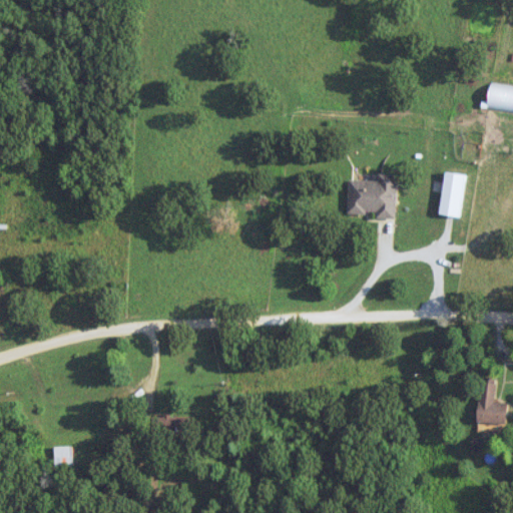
[(512,85),(489,83),(486,109),(512,112),(512,85)]
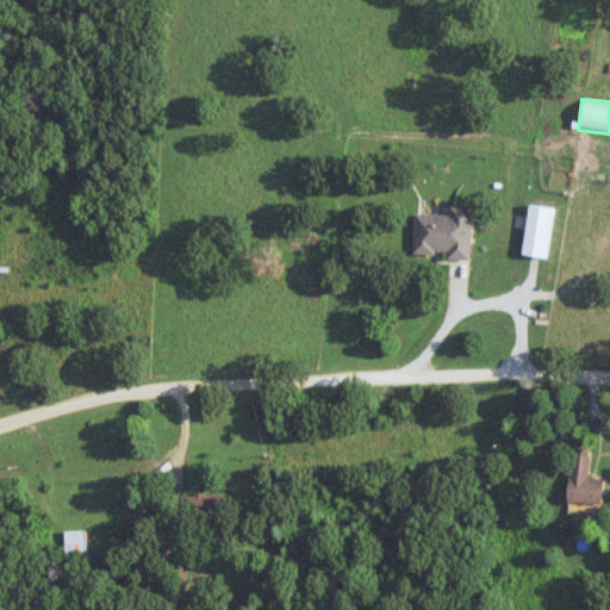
[(554,207),(528,204),(521,254),(547,257),(554,207)]
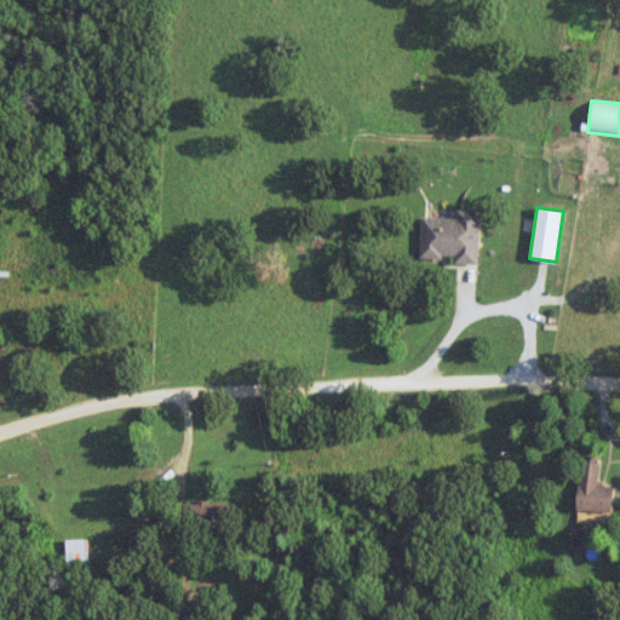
[(422,216),(418,259),(476,264),(481,211),(457,210),(455,219),(422,216)]
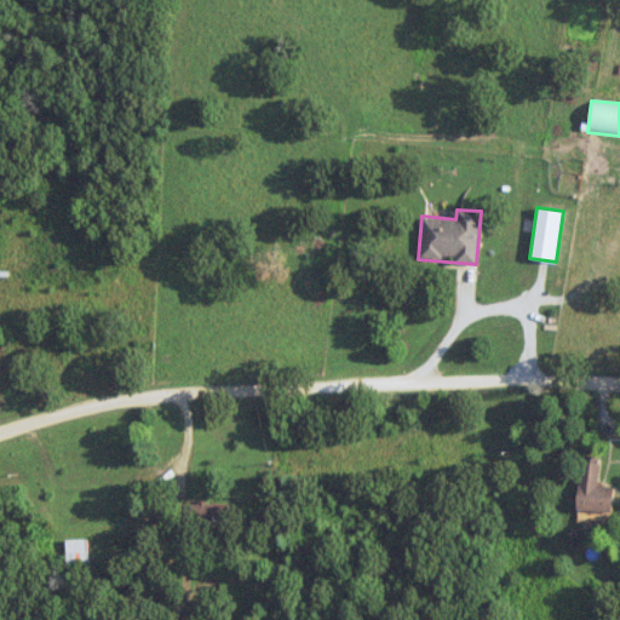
[(610,511),(612,488),(597,488),(598,463),(580,461),(578,510),(610,511)]
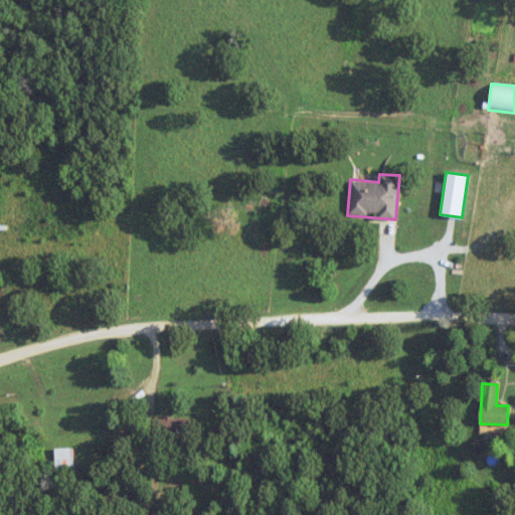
[(189,434),(187,415),(151,419),(153,437),(189,434)]
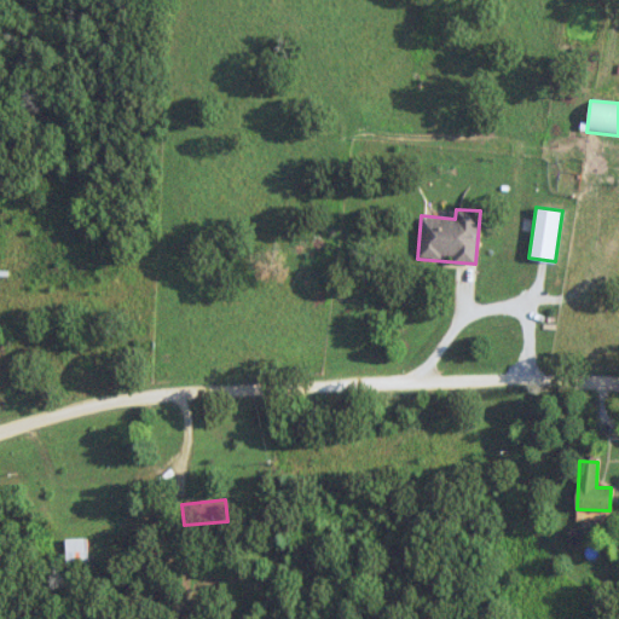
[(67,538),(67,563),(88,563),(88,538),(67,538)]
